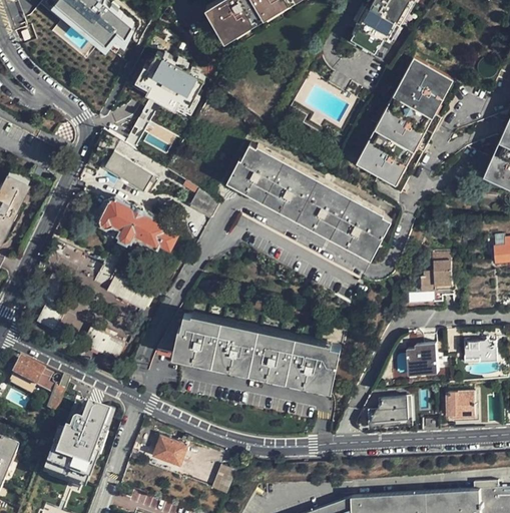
[(115,36),(123,42),(137,24),(106,0),(48,0),(48,1),(107,47),(115,36)]
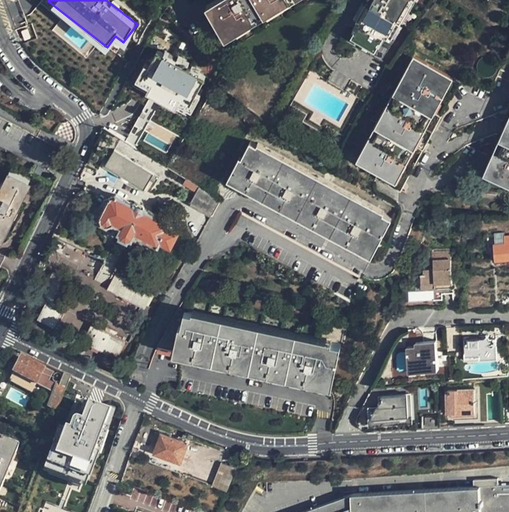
[(275,0),(214,0),(209,4),(225,30),(275,0)]
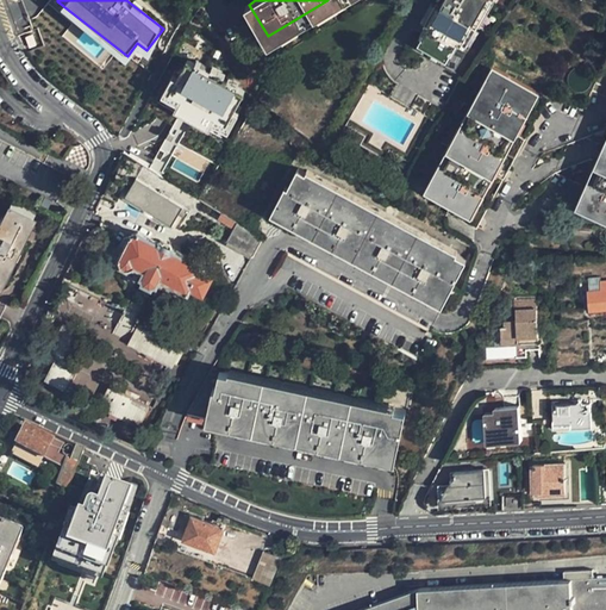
[(433,0),(422,20),(424,22),(410,47),(455,73),(494,5),(497,7),(500,0),(433,0)]
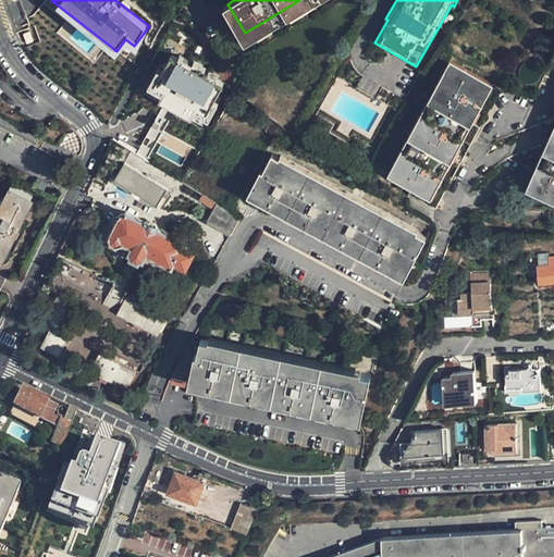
[(217,63),(223,54),(208,42),(206,44),(195,58),(191,63),(186,69),(202,82),(207,75),(217,83),(226,71),(217,63)]
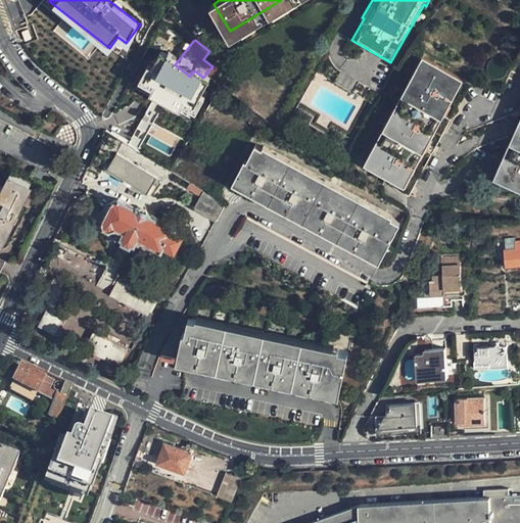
[(179,59),(183,54),(179,51),(175,56),(179,59)]
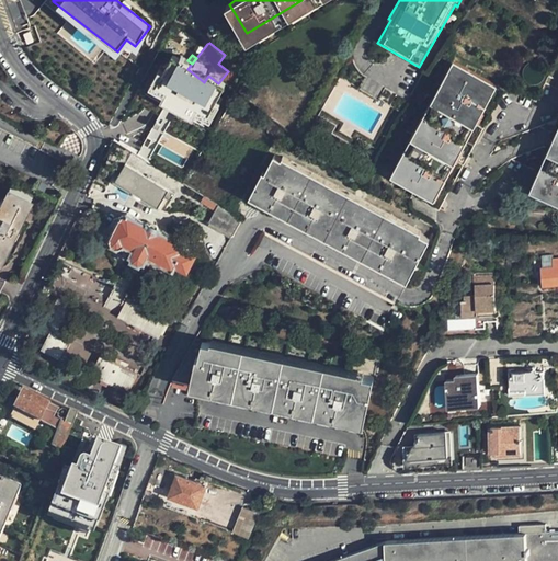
[(234,63),(225,55),(218,64),(228,71),(234,63)]
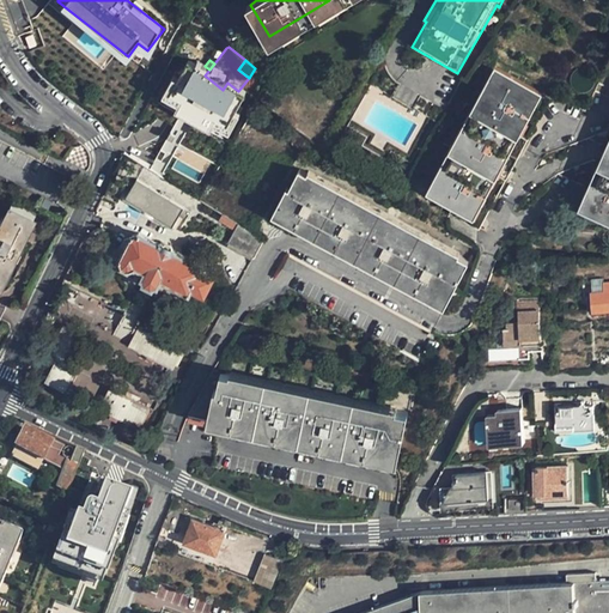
[(427,189),(494,70),(492,67),(421,192),(450,208),(451,205),(427,192),(427,189)]
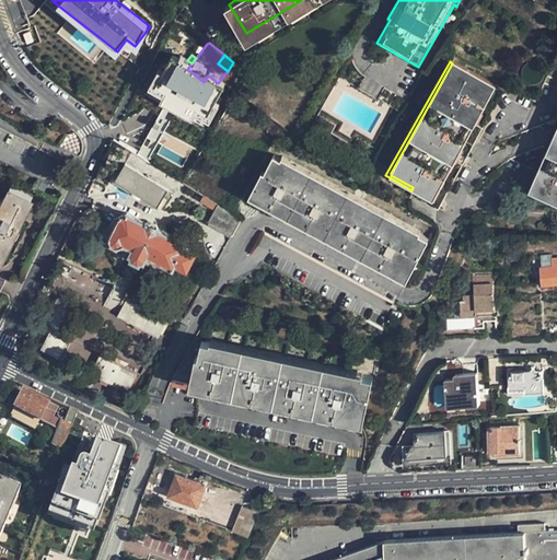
[(502,92),(452,63),(391,173),(391,175),(413,187),(412,190),(408,197),(434,211),(502,92)]
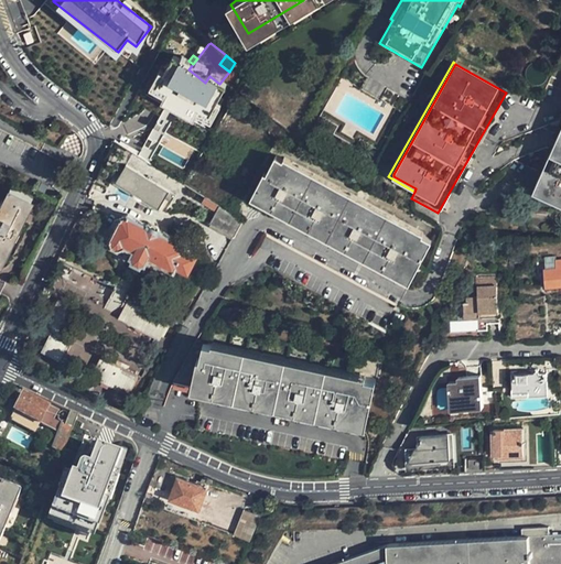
[(560,205),(560,68),(553,65),(510,165),(537,177),(539,179),(532,194),(560,205)]
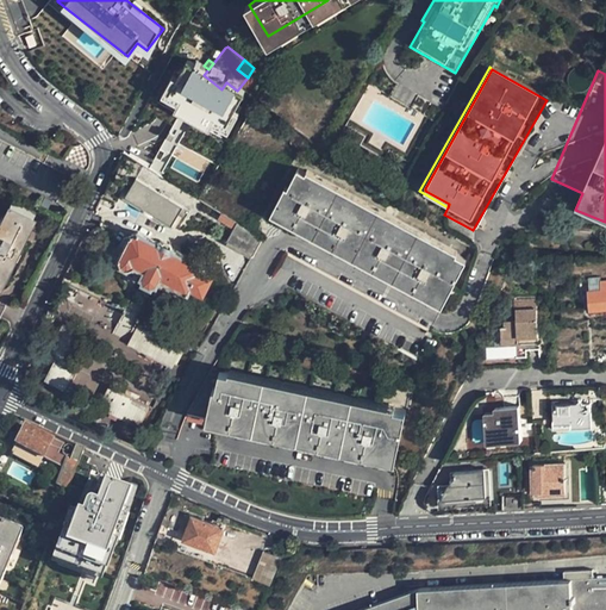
[(123,142),(119,150),(144,167),(151,156),(124,139),(123,142)]
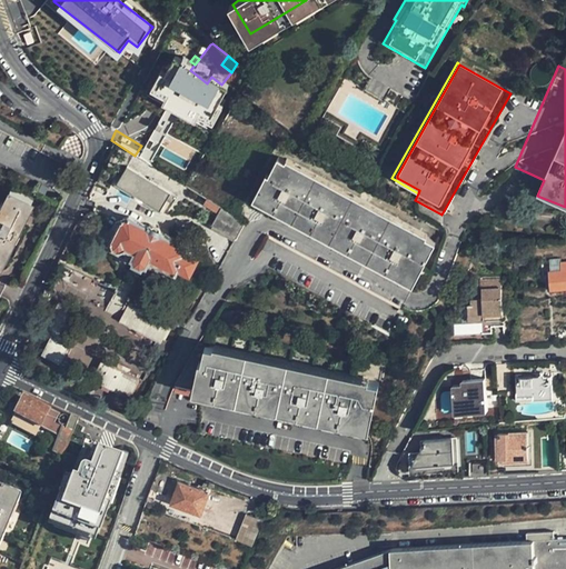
[(433,248),(276,158),(257,192),(290,212),(287,219),(290,221),(287,226),(296,230),(298,226),(301,227),(305,220),(319,229),(315,236),(313,240),(321,246),(325,240),(328,235),(333,237),(329,243),(331,246),(329,250),(336,255),(339,250),(343,251),(347,246),(391,272),(388,278),(385,283),(394,288),(397,283),(401,277),(411,282),(433,248)]
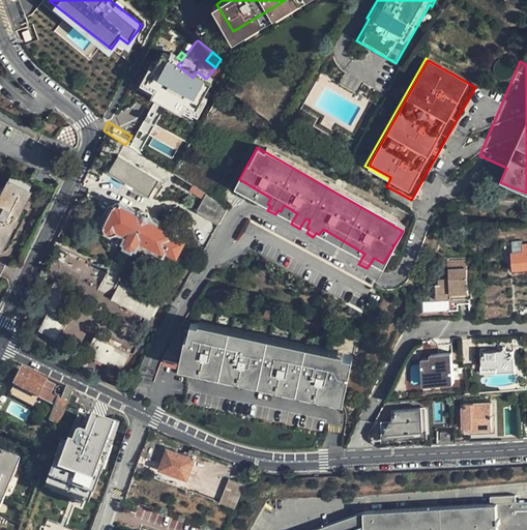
[(154,177),(115,153),(105,170),(144,194),(154,177)]
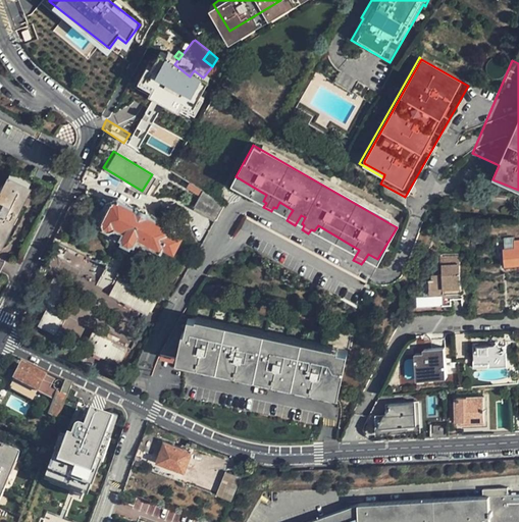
[(499,165),(497,164),(490,178),(492,179),(499,165)]
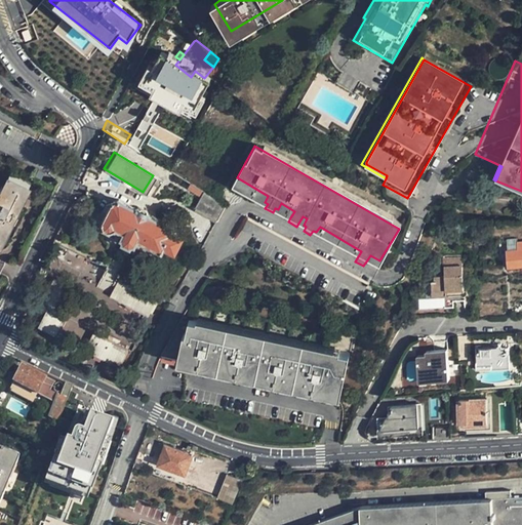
[(0,242),(30,185),(9,173),(0,190),(0,242)]
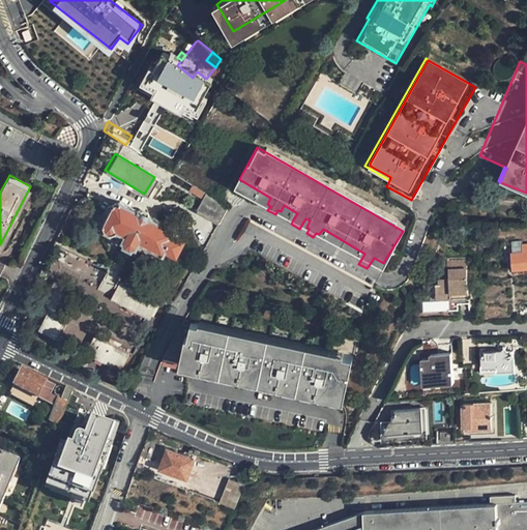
[(270,198),(239,179),(235,185),(267,204),(270,198)]
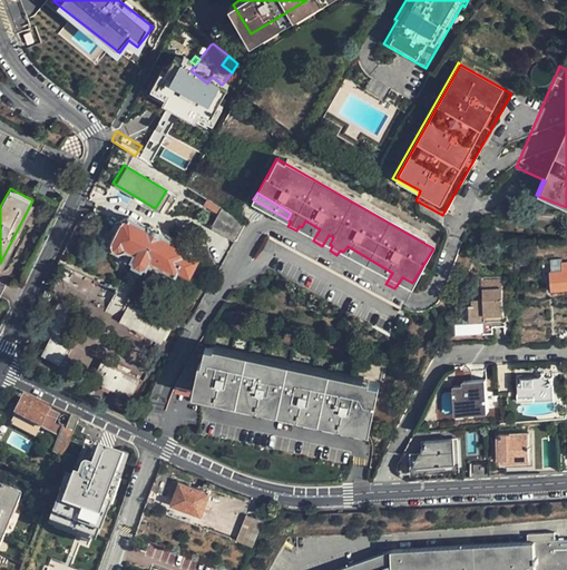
[(566,207),(538,196),(536,195),(534,198),(566,212),(566,207)]
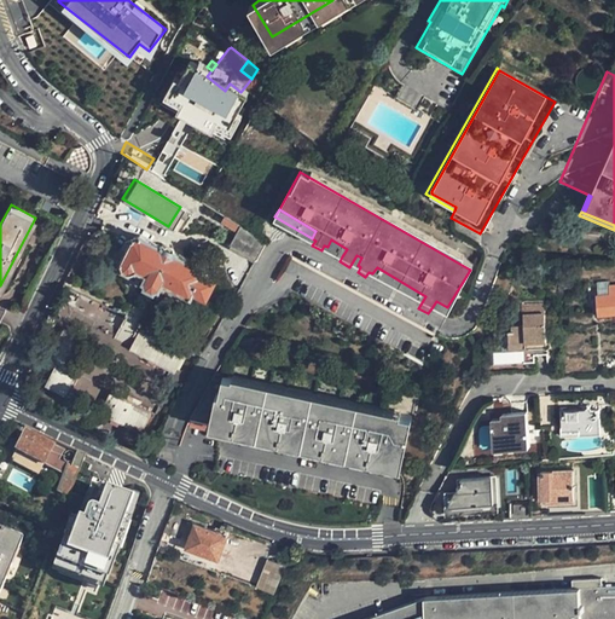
[(235,224),(220,215),(218,220),(231,229),(235,224)]
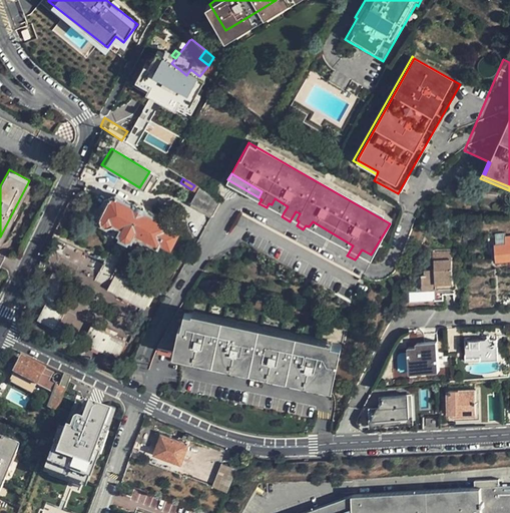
[(217,199),(216,198),(196,186),(187,202),(208,214),(217,199)]
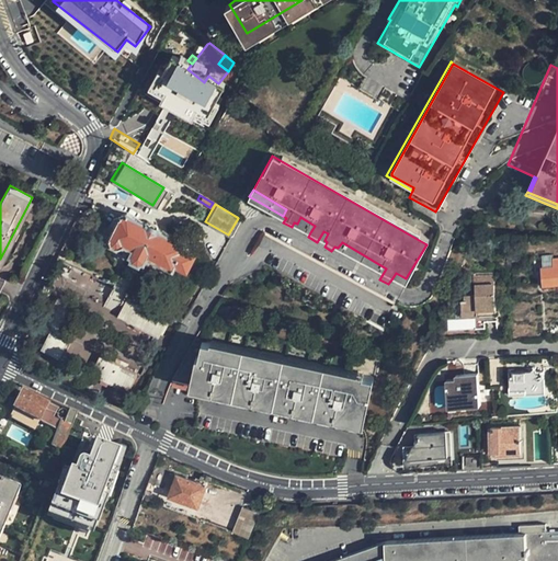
[(181,249),(183,244),(158,231),(158,230),(144,222),(144,225),(123,214),(107,244),(127,254),(126,256),(128,258),(128,261),(137,264),(139,263),(141,264),(145,258),(170,271),(172,266),(183,272),(184,271),(193,255),(181,249)]
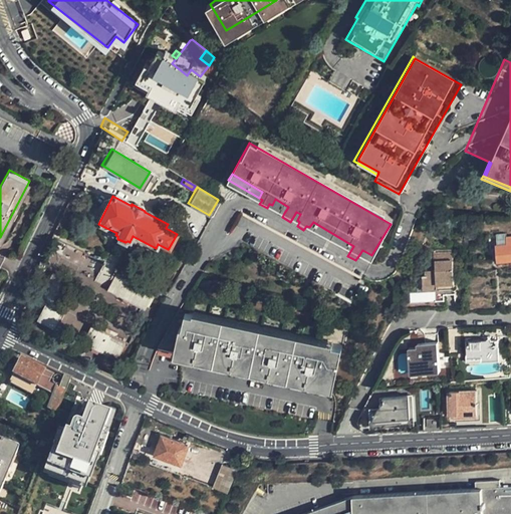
[(275,199),(272,205),(284,213),(288,207),(275,199)]
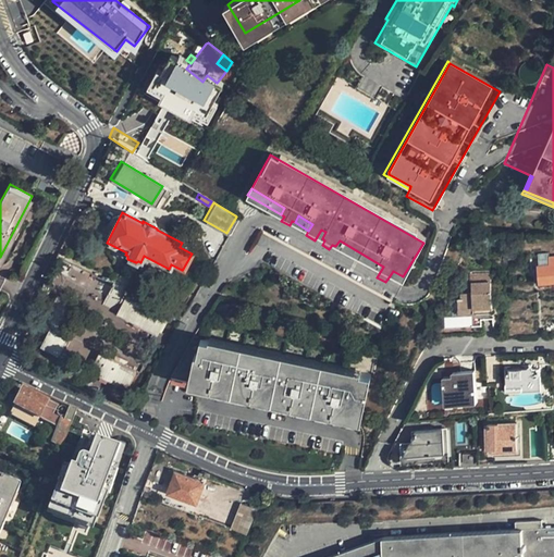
[(340,240),(335,246),(380,272),(383,267),(340,240)]
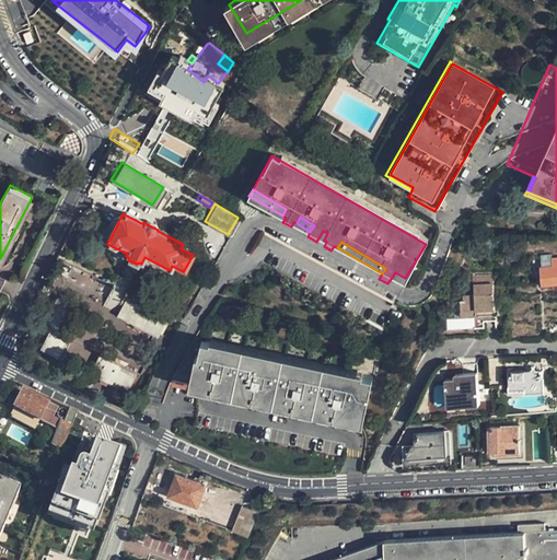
[(540,284),(556,283),(556,267),(538,269),(540,284)]
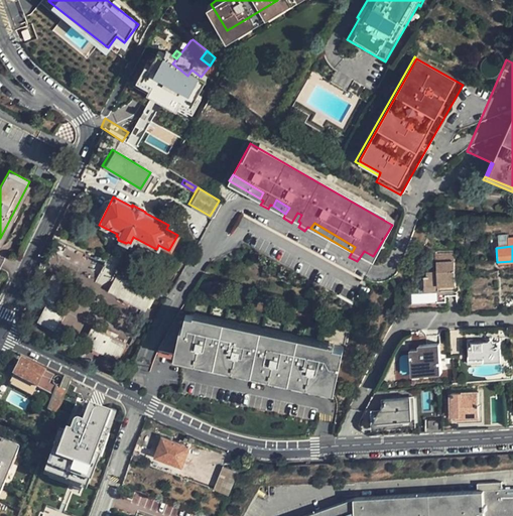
[(364,251),(360,257),(370,262),(373,256),(364,251)]
